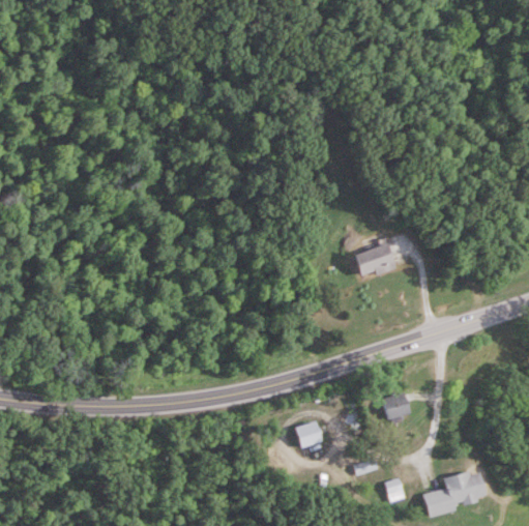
[(388,244),(397,267),(377,274),(376,270),(360,274),(353,257),(388,244)]
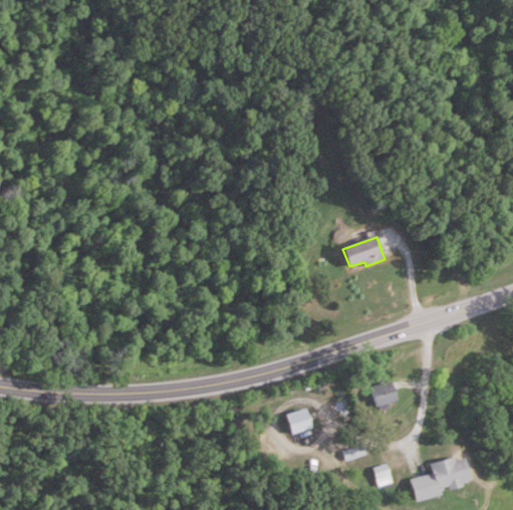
[(392,380),(399,401),(377,406),(368,389),(392,380)]
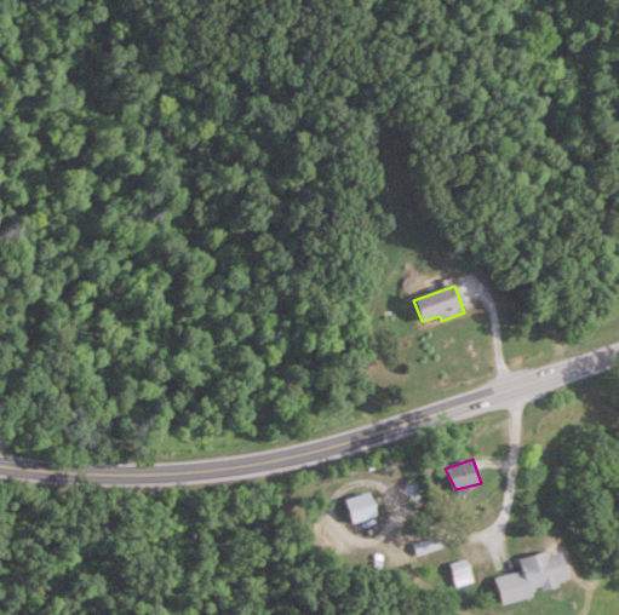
[(371,493),(380,518),(353,528),(344,500),(371,493)]
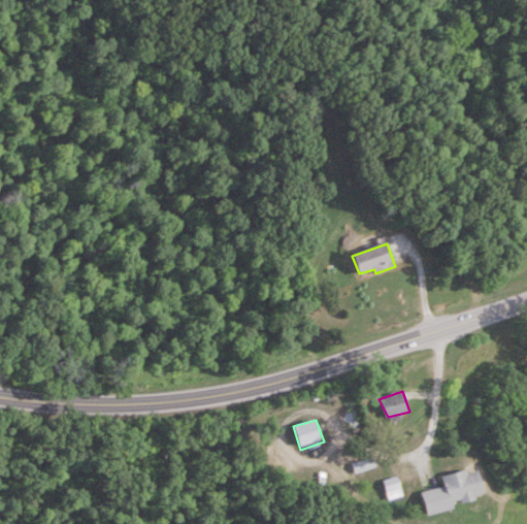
[(373,456),(377,468),(355,472),(353,462),(373,456)]
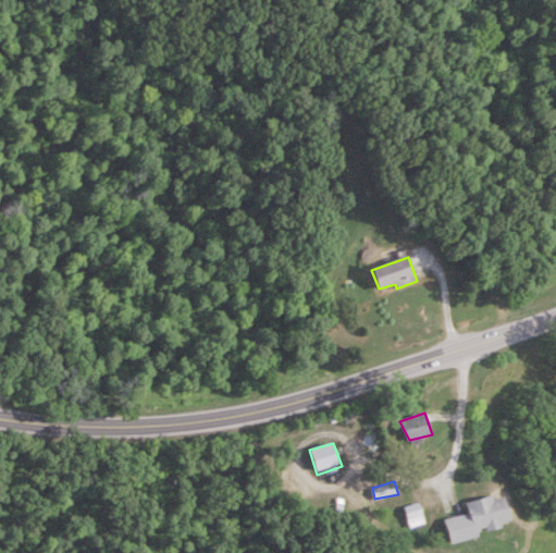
[(505,498),(511,519),(479,528),(481,536),(453,543),(445,519),(471,513),(468,501),(493,494),(494,500),(505,498)]
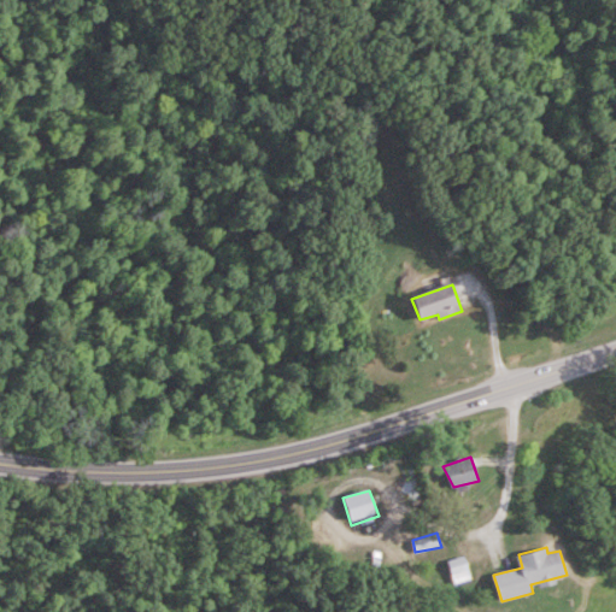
[(465,557),(473,581),(455,586),(447,560),(465,557)]
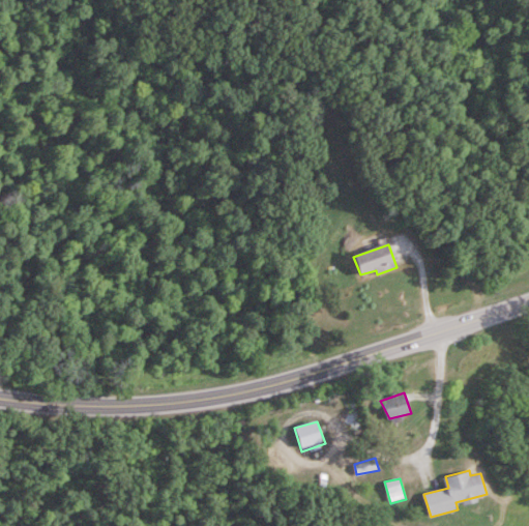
All buildings are outlined.
